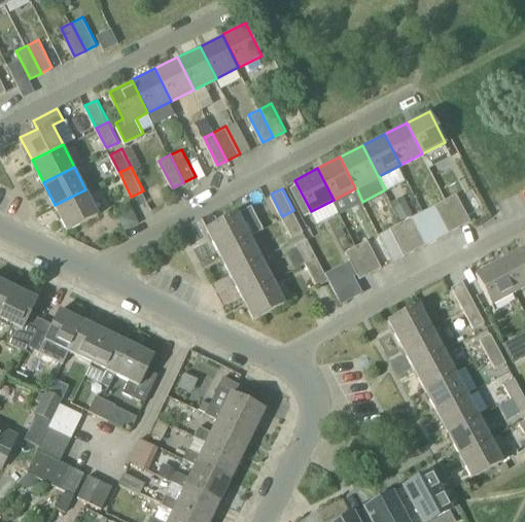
[(66,229),(98,212),(85,189),(55,205),(66,229)]
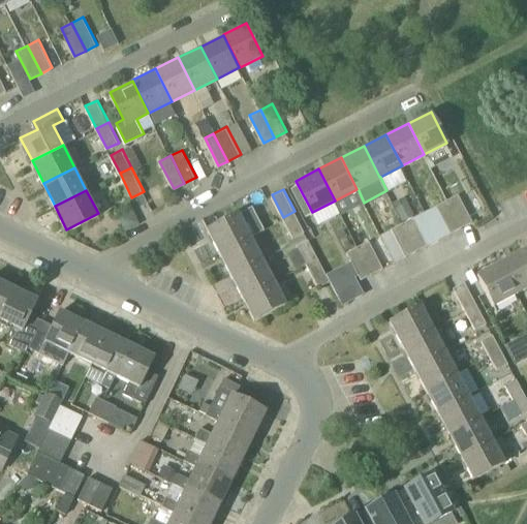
[(459,192),(446,198),(461,226),(473,220),(459,192)]
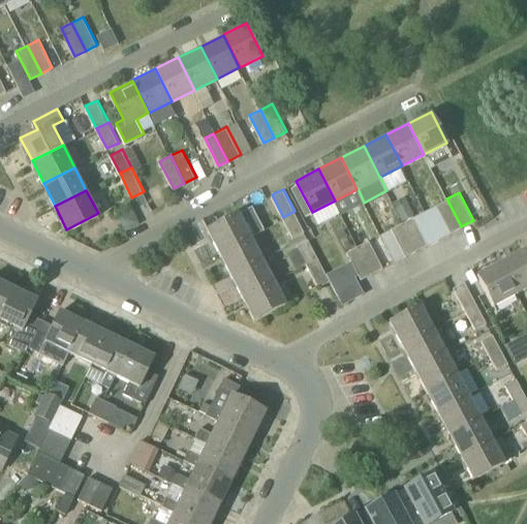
[(451,232),(461,226),(446,198),(436,204),(451,232)]
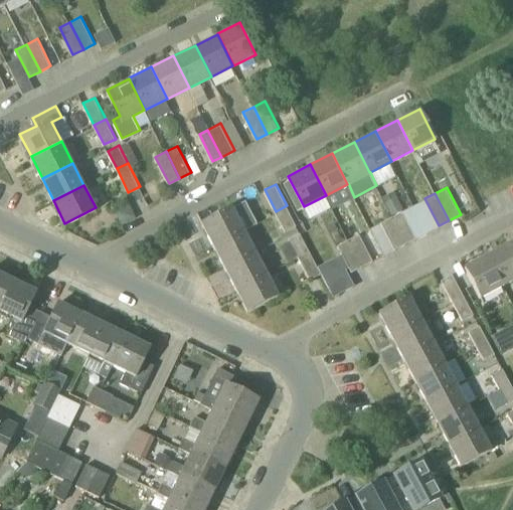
[(130,202),(116,210),(122,223),(137,215),(130,202)]
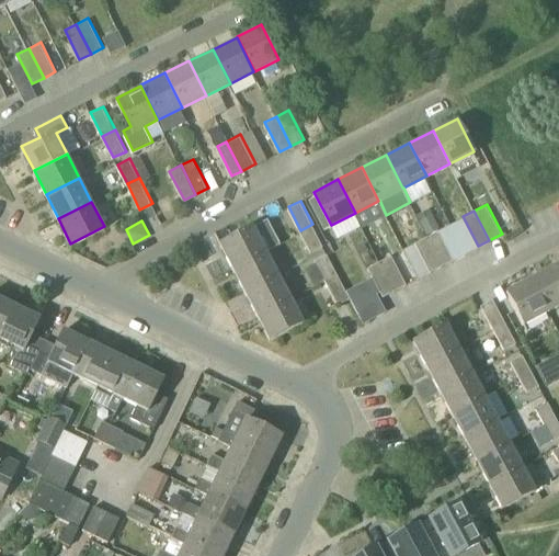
[(232,267),(266,248),(253,224),(219,242),(232,267)]
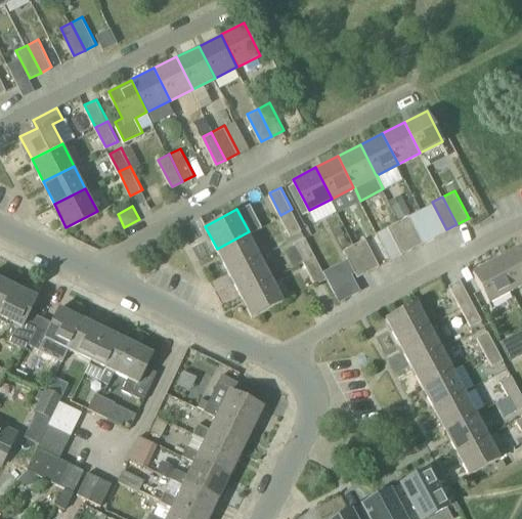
[(302,228),(292,209),(280,215),(291,234),(302,228)]
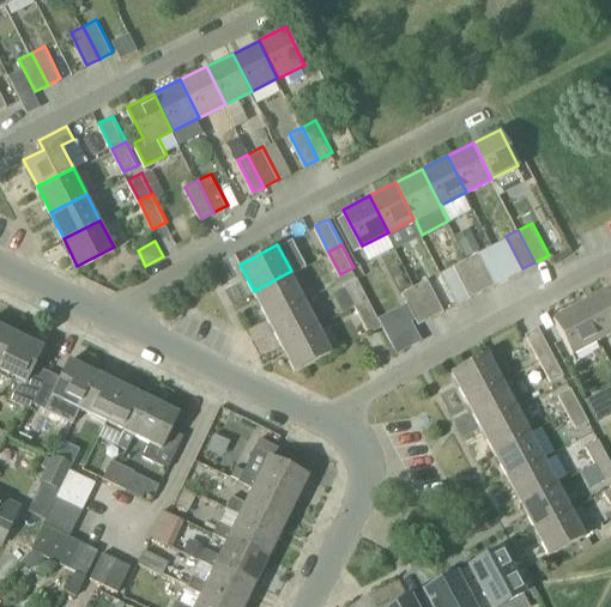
[(467,256),(466,258),(483,289),(496,283),(479,250),(467,256)]
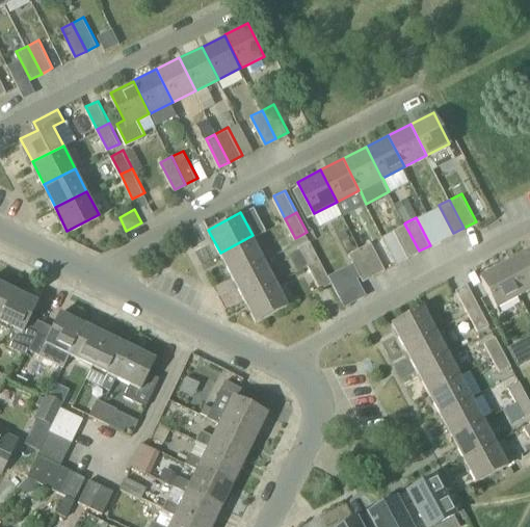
[(408,257),(419,251),(404,224),(394,229),(408,257)]
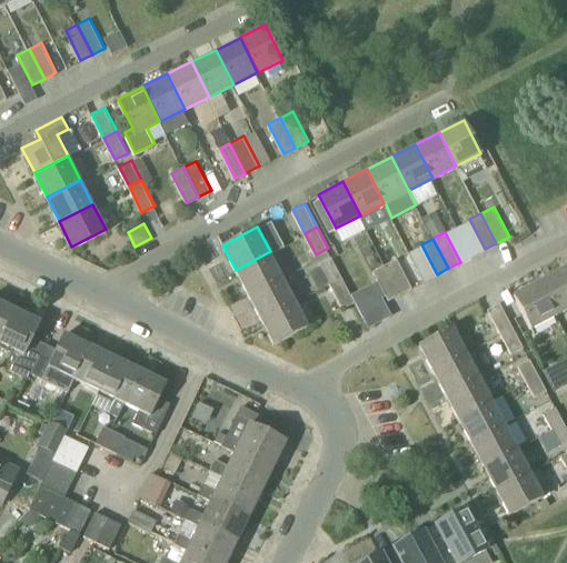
[(248,293),(282,275),(270,251),(236,270),(248,293)]
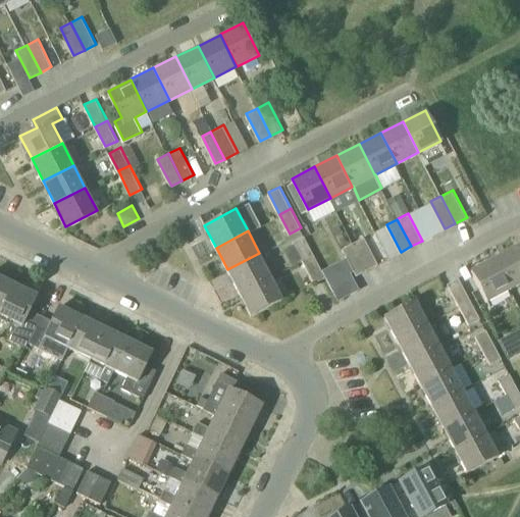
[(304,235),(293,241),(302,258),(313,252),(304,235)]
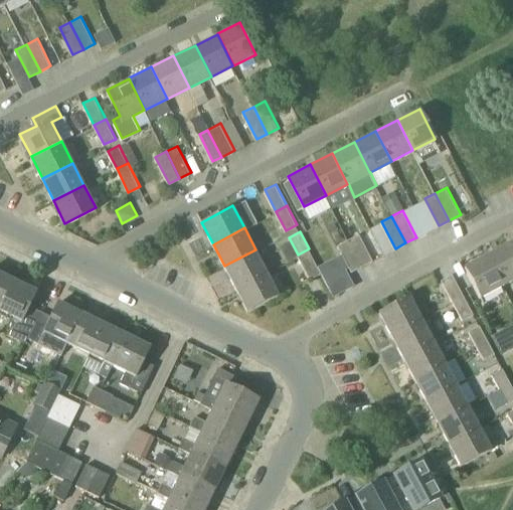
[(349,238),(348,238),(362,266),(373,260),(359,232),(349,238)]
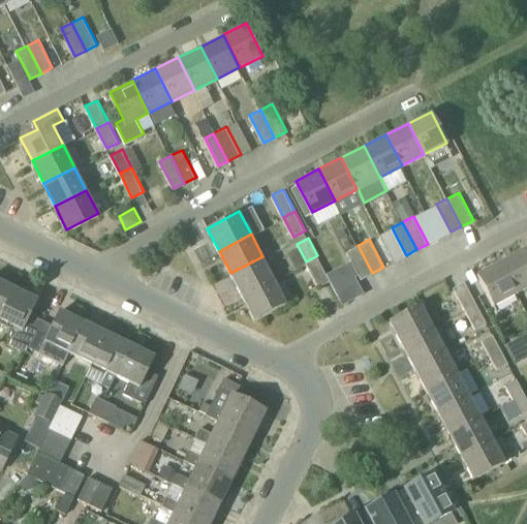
[(361,278),(372,273),(358,245),(347,251),(361,278)]
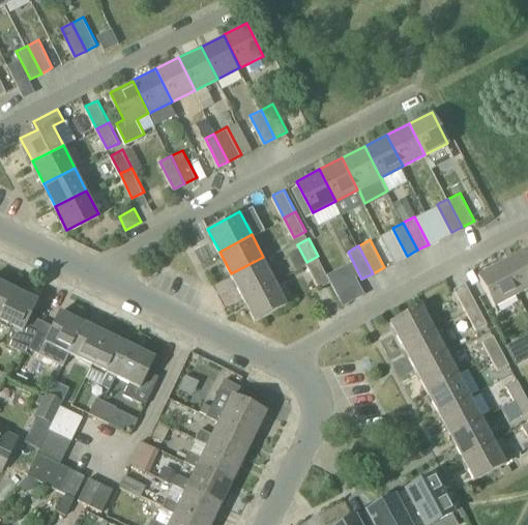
[(518,292),(527,287),(527,257),(524,250),(501,262),(518,292)]
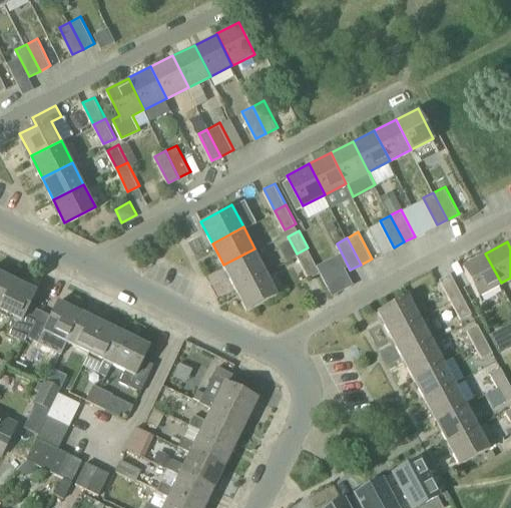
[(235,287),(266,270),(254,248),(223,265),(235,287)]
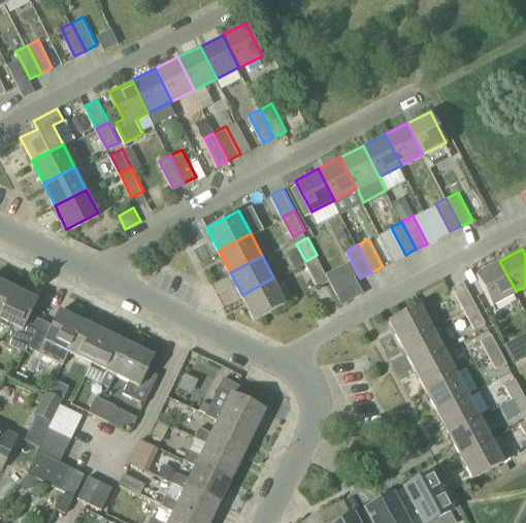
[(493,303),(516,291),(499,261),(477,272),(493,303)]
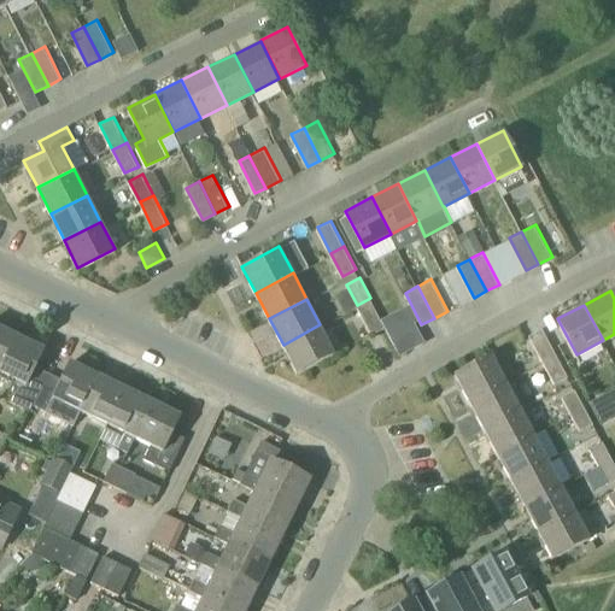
[(297,371),(334,351),(320,324),(283,345),(297,371)]
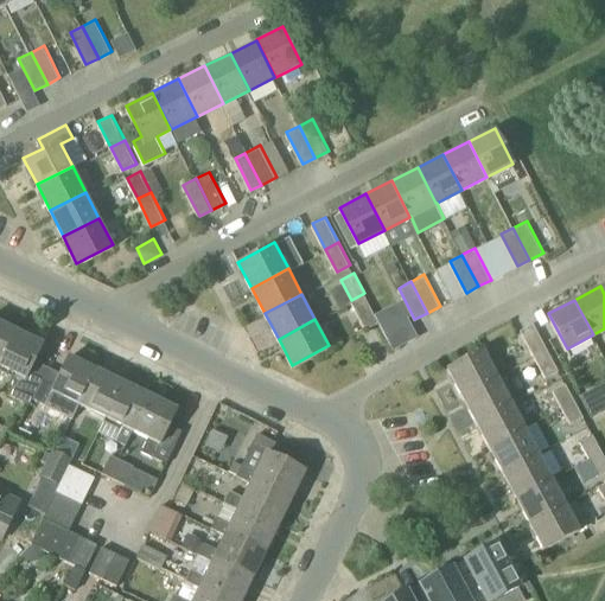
[(0,362),(17,328),(0,320),(0,362)]
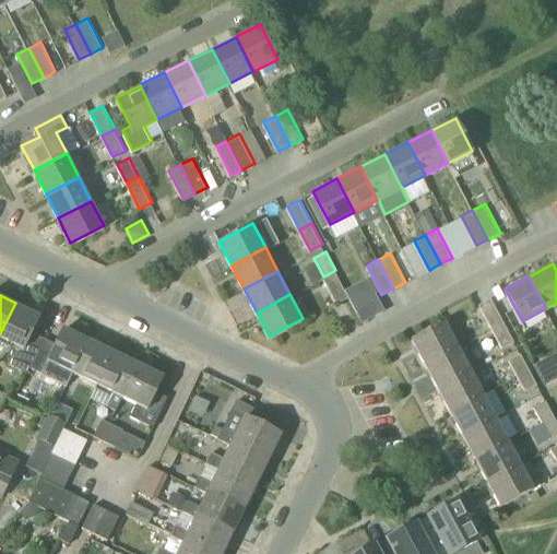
[(480,303),(493,327),(504,321),(492,296),(480,303)]
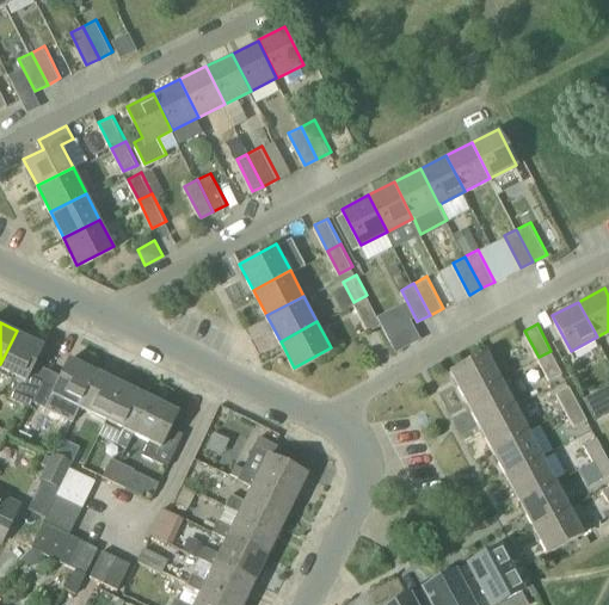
[(34,399),(49,368),(36,362),(44,344),(17,331),(0,364),(0,365),(14,372),(10,394),(30,405),(34,399)]
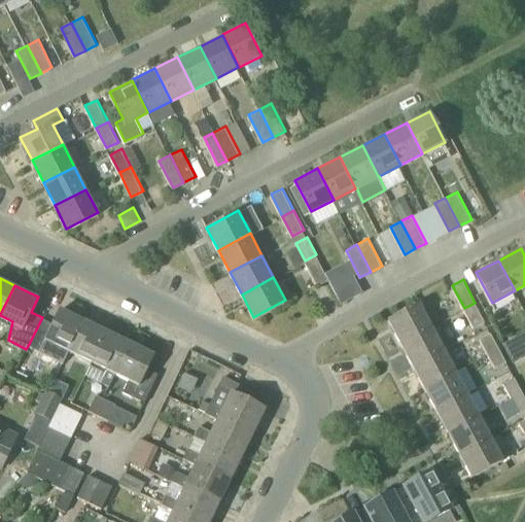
[(400,341),(432,324),(420,302),(388,318),(400,341)]
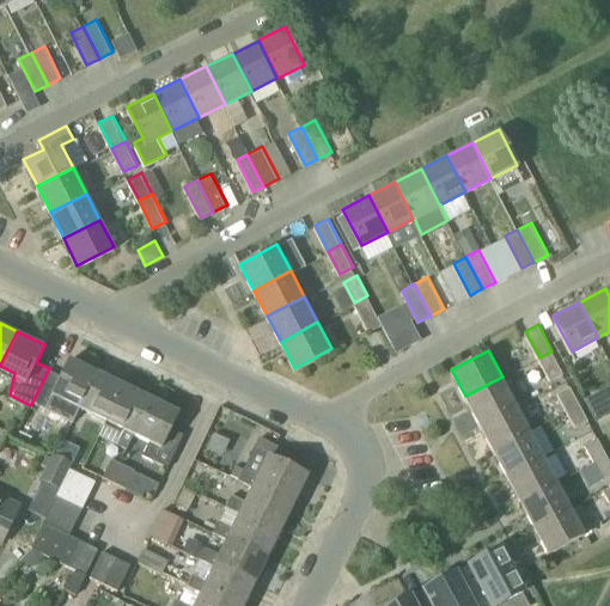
[(563,373),(551,352),(540,357),(550,379),(563,373)]
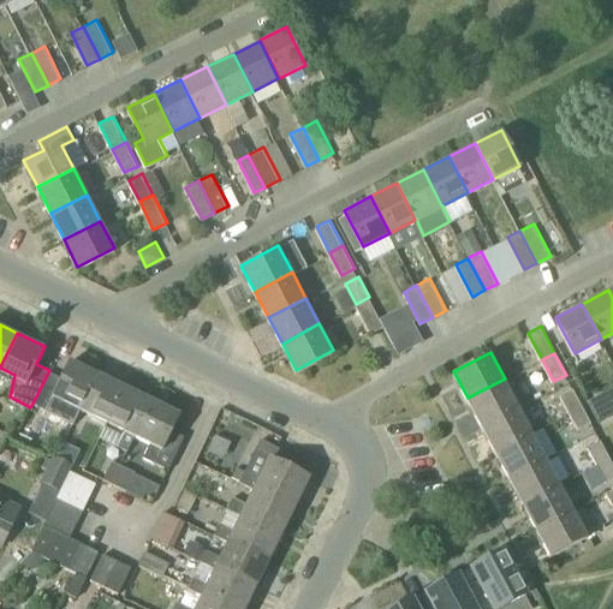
[(82,407),(99,372),(70,359),(61,376),(49,370),(34,401),(48,409),(59,413),(66,400),(82,407)]
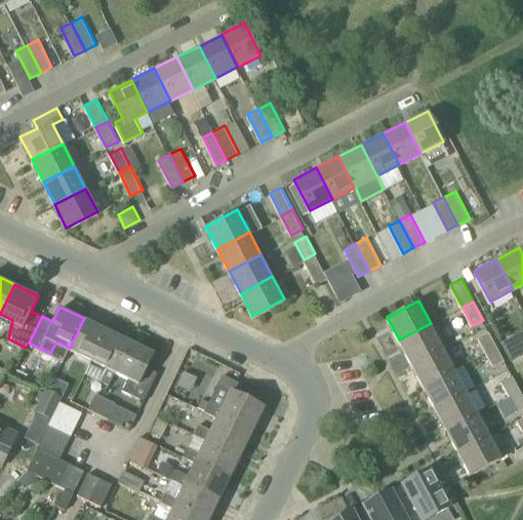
[(91,359),(107,329),(84,318),(70,348),(91,359)]
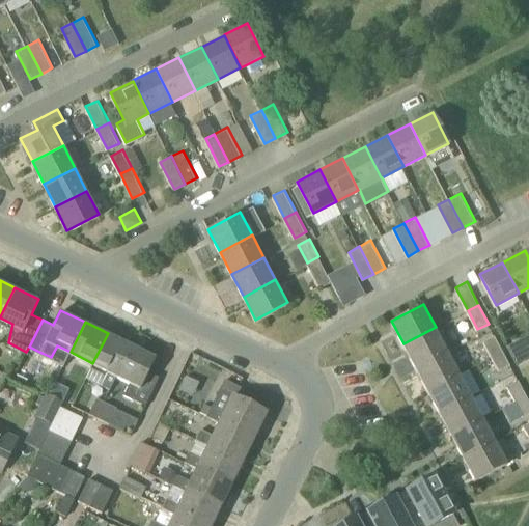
[(415,366),(447,350),(436,327),(404,343),(415,366)]
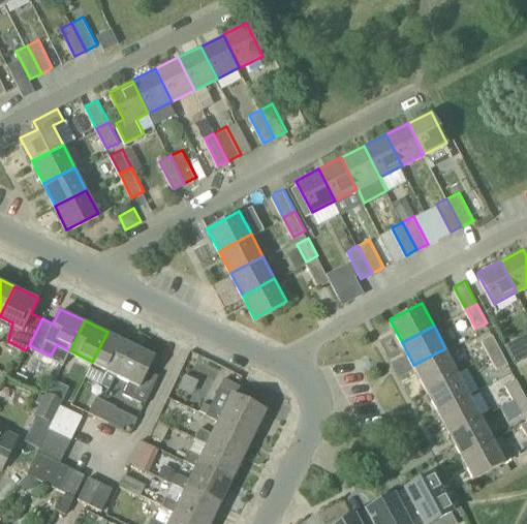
[(117,373),(131,343),(107,332),(92,362),(107,369),(101,382),(110,387),(117,373)]
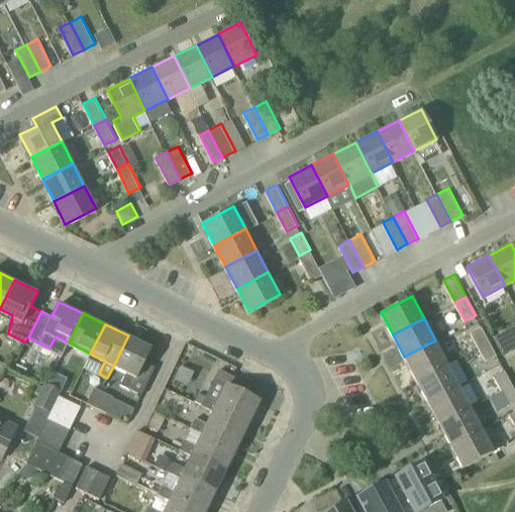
[(471,331),(479,345),(490,339),(482,325),(471,331)]
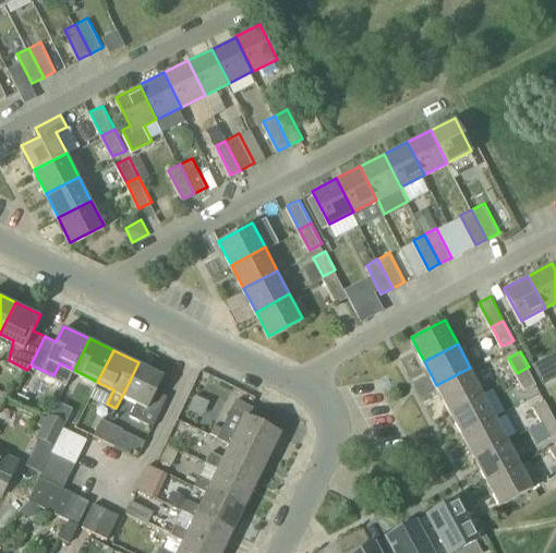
[(123,394),(136,400),(131,413),(154,424),(168,395),(156,389),(164,374),(139,362),(123,394)]
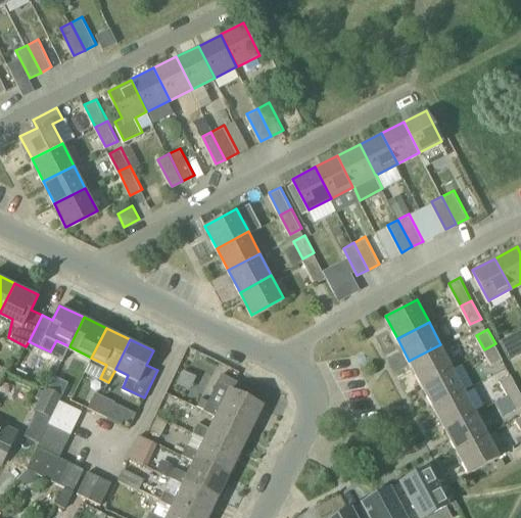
[(495,343),(484,349),(491,364),(503,359),(495,343)]
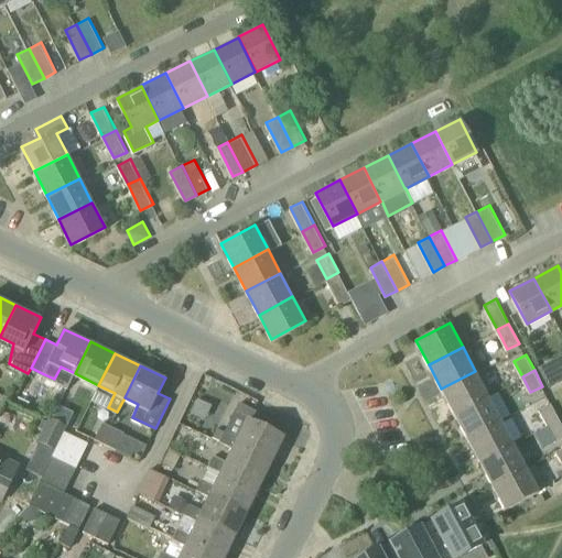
[(454,413),(488,394),(475,371),(441,389),(454,413)]
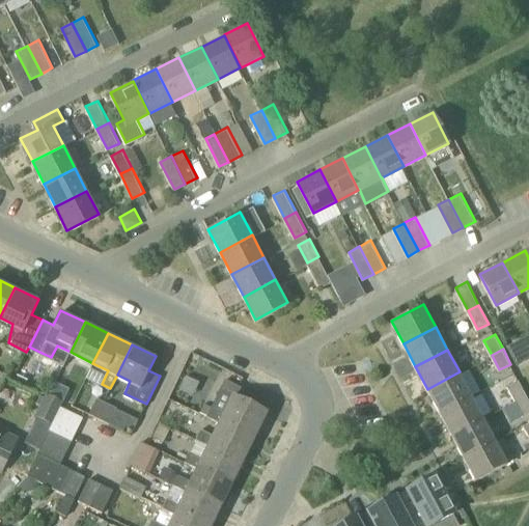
[(439,411),(471,394),(460,371),(427,389),(439,411)]
